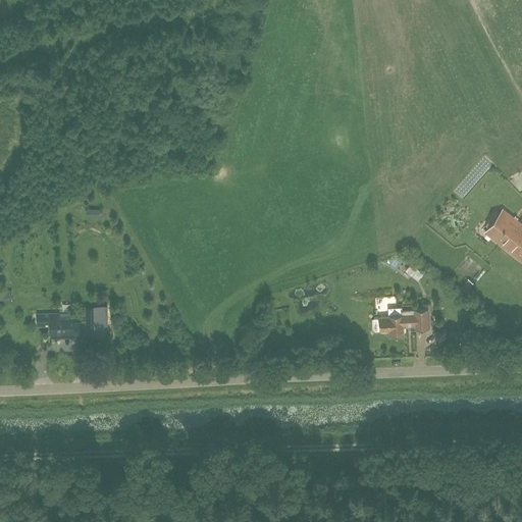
[(99,217),(99,208),(87,208),(86,217),(99,217)]
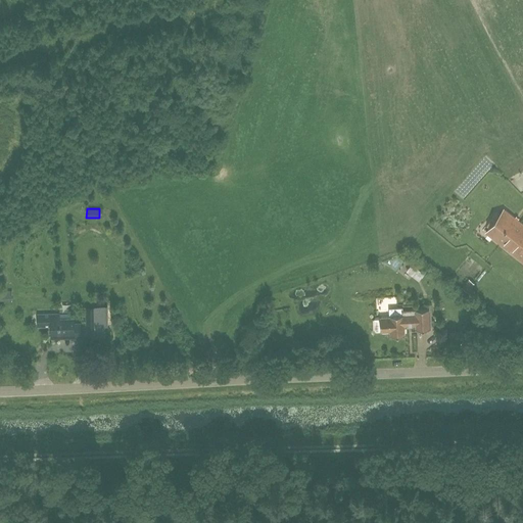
[(522,224),(504,209),(500,215),(496,212),(487,226),(489,228),(485,233),(522,262),(522,224)]
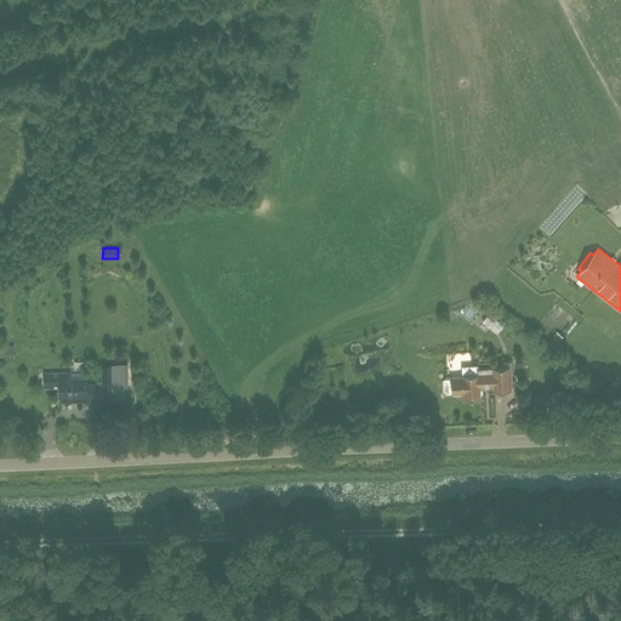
[(489,313),(483,322),(497,334),(505,325),(489,313)]
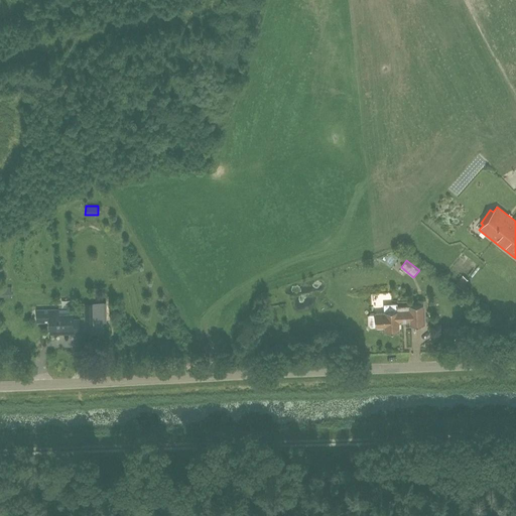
[(463,275),(456,284),(462,288),(469,280),(463,275)]
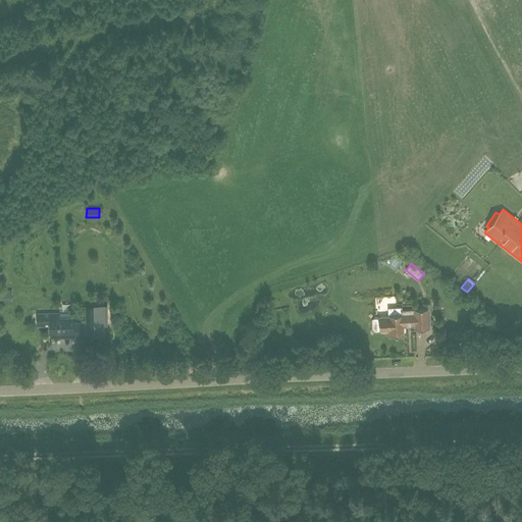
[(0,299),(10,300),(10,291),(0,290),(0,299)]
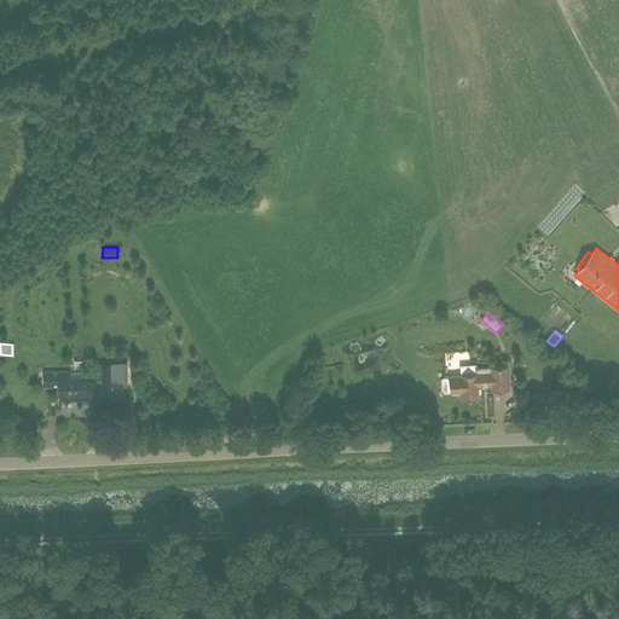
[(122,387),(122,363),(100,363),(100,387),(122,387)]
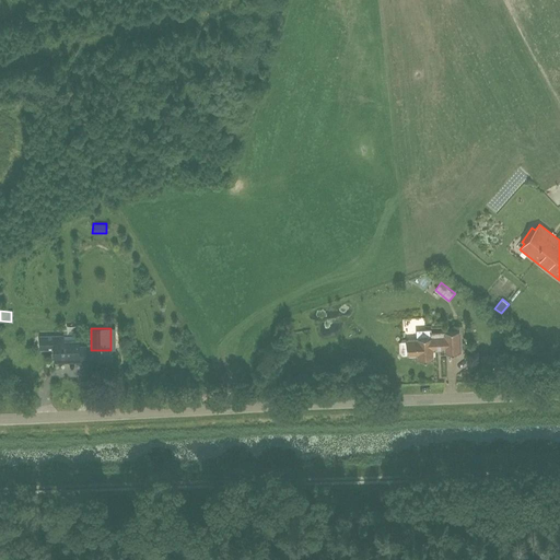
[(401,354),(407,353),(407,354),(418,354),(418,360),(433,360),(432,349),(445,348),(445,353),(461,352),(459,331),(444,331),(444,333),(431,333),(431,338),(417,338),(417,340),(407,340),(407,341),(400,342),(401,354)]
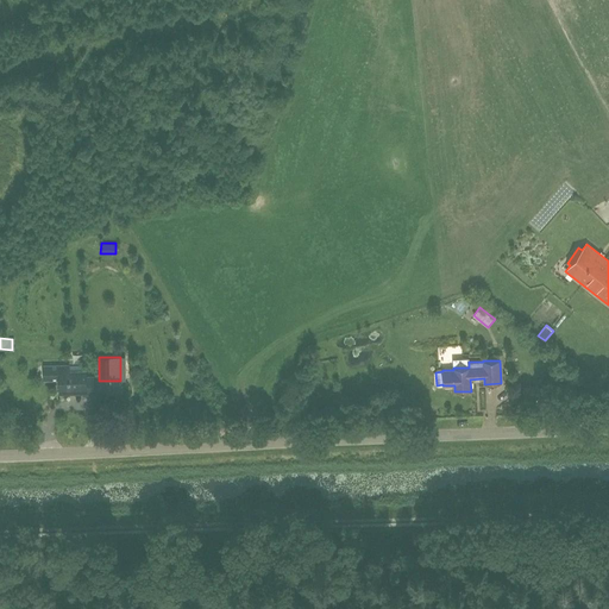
[(49,380),(60,380),(60,393),(94,393),(93,377),(86,377),(86,371),(69,371),(69,365),(49,365),(49,380)]
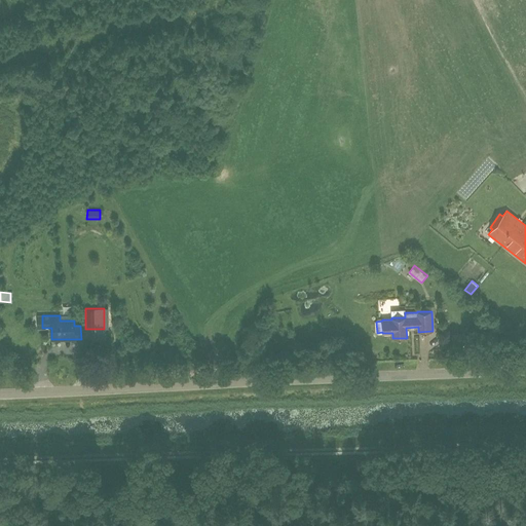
[(465,343),(465,334),(452,334),(452,343),(465,343)]
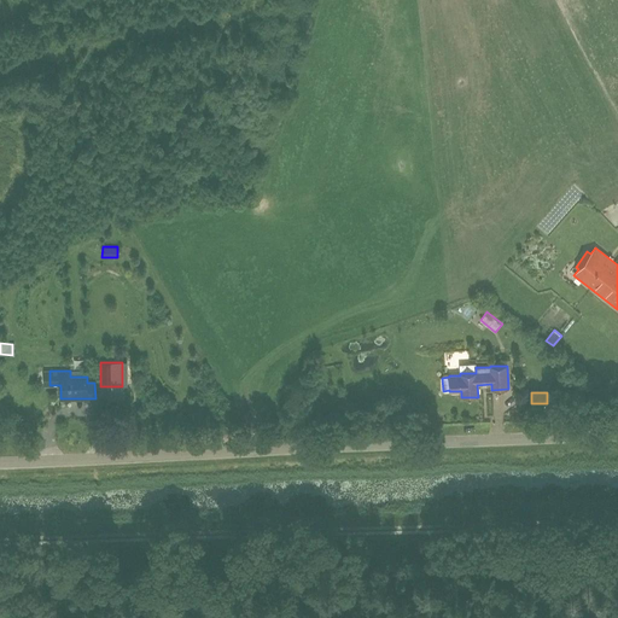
[(115,414),(115,425),(127,425),(127,414),(115,414)]
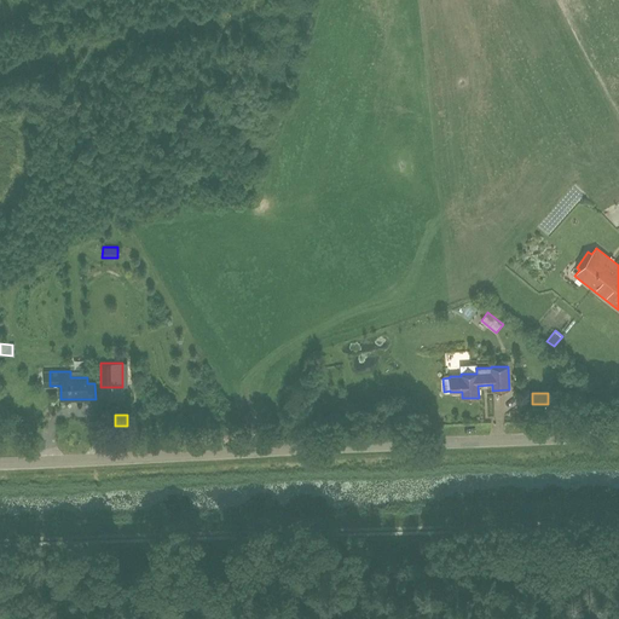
All buildings are outlined.
